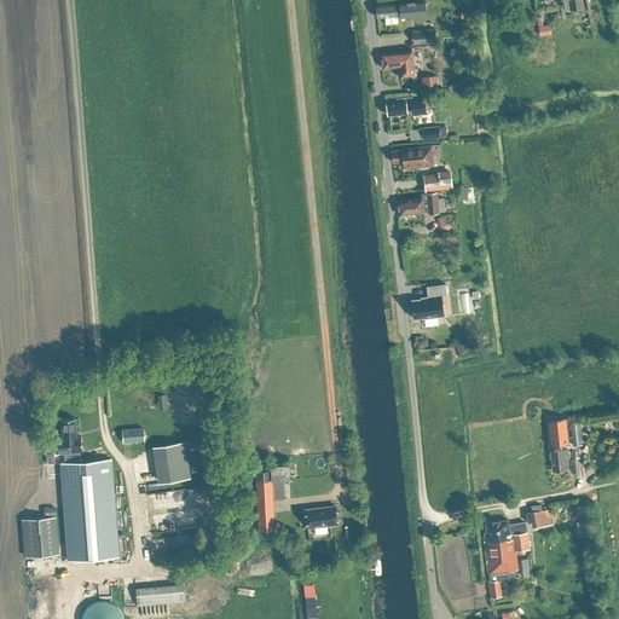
[(395,4),(375,5),(376,17),(385,16),(385,23),(397,23),(397,12),(399,12),(399,13),(400,17),(426,15),(426,11),(423,0),(411,0),(398,1),(399,6),(395,6),(395,4)]
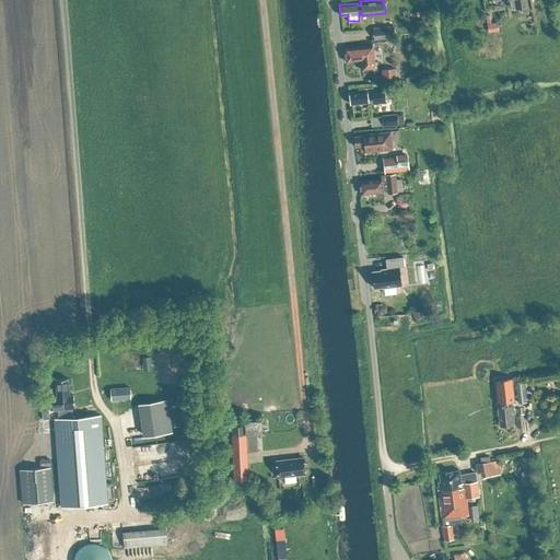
[(491,0),(492,1),(497,0),(509,0),(511,9),(527,7),(525,0),(491,0)]
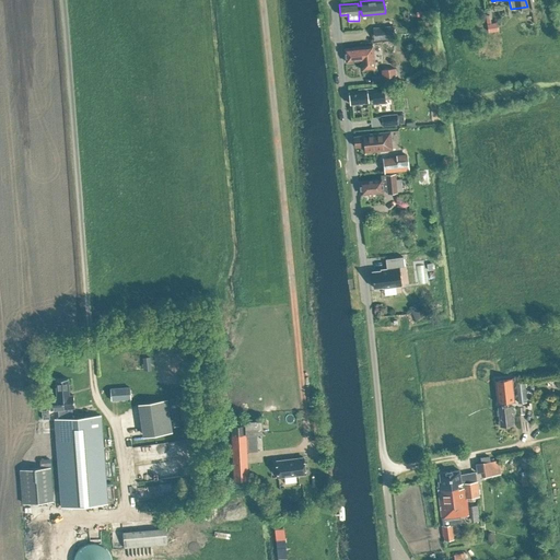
[(487,22),(488,31),(499,28),(497,20),(487,22)]
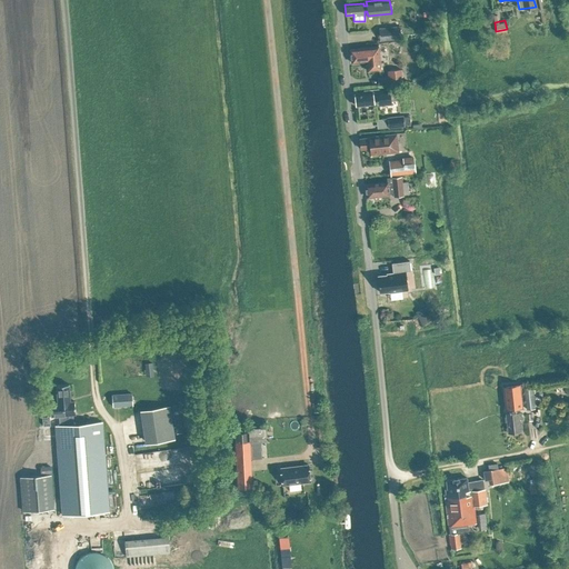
[(400,38),(399,26),(378,28),(379,40),(400,38)]
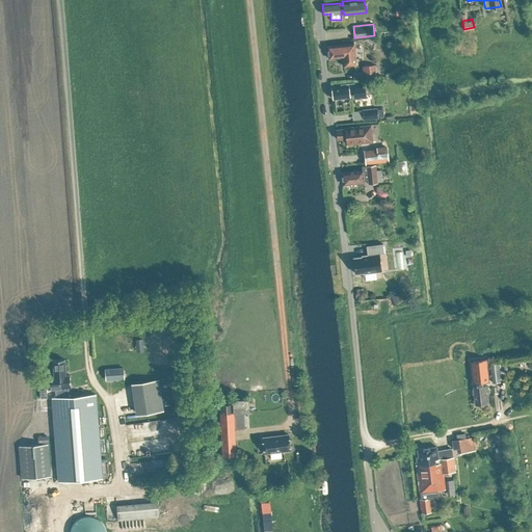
[(356,65),(354,43),(327,46),(328,58),(342,56),(343,67),(356,65)]
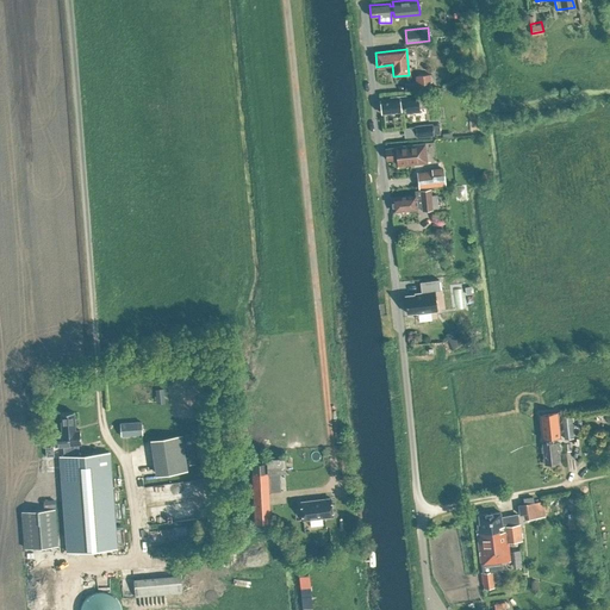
[(417,81),(417,89),(433,88),(431,73),(416,75),(417,81)]
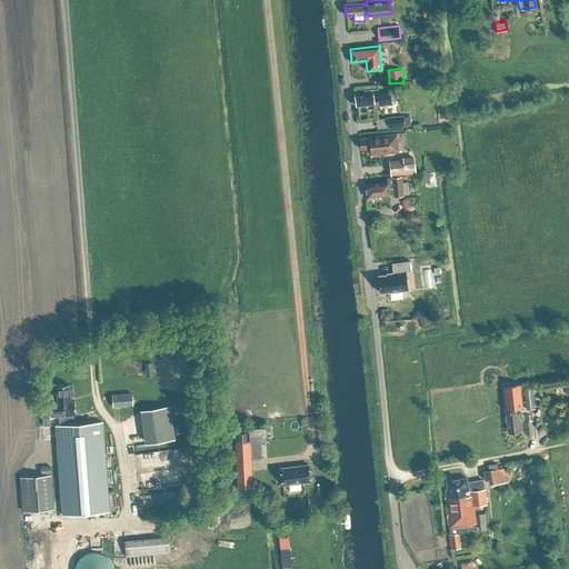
[(378,90),(378,88),(363,90),(363,92),(355,93),(356,106),(375,103),(373,101),(390,99),(389,89),(378,90)]
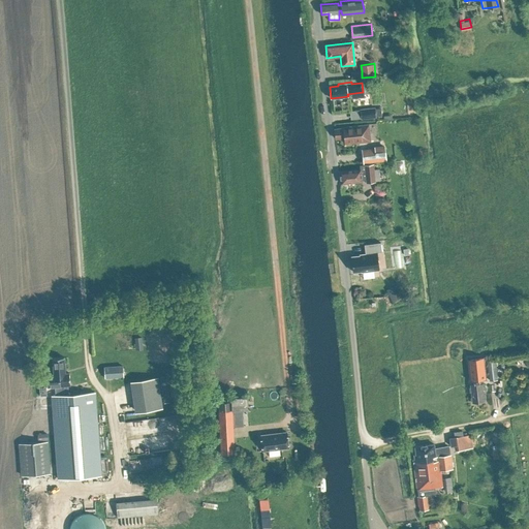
[(375,107),(375,106),(360,109),(361,119),(376,117),(376,116),(381,115),(380,107),(375,107)]
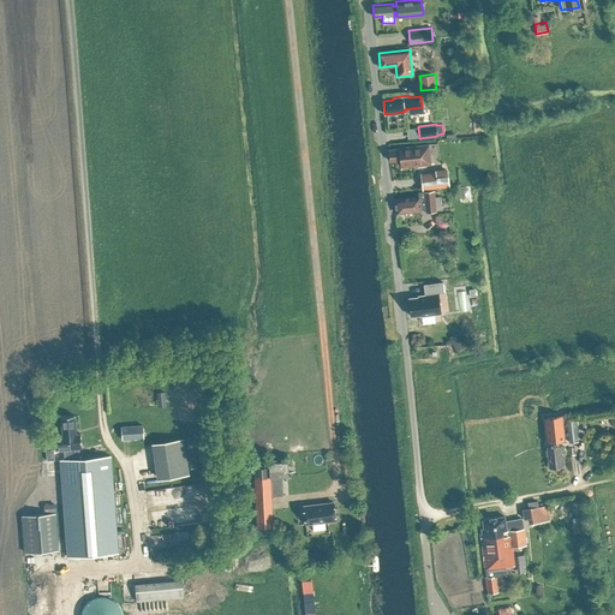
[(430,163),(428,144),(410,145),(410,147),(388,149),(389,161),(400,160),(401,166),(430,163)]
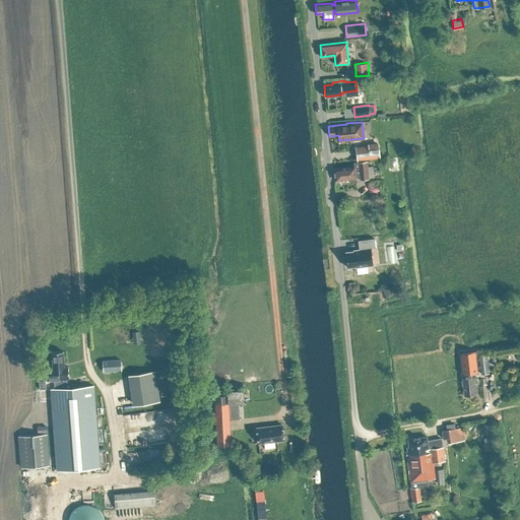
[(356,160),(380,157),(378,142),(368,143),(368,144),(354,146),(356,160)]
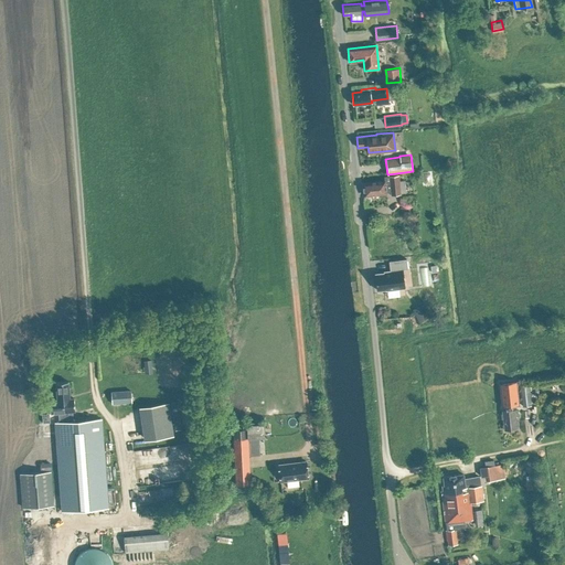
[(404,180),(398,180),(398,174),(384,176),(384,180),(362,182),(364,195),(379,193),(379,196),(386,195),(386,192),(391,192),(391,194),(401,193),(406,192),(404,180)]
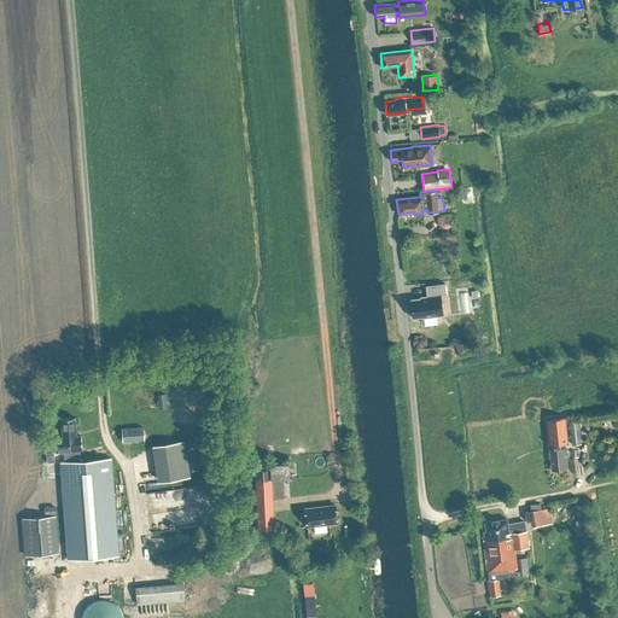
[(420,298),(410,299),(412,316),(423,315),(423,316),(442,314),(441,293),(445,293),(444,284),(439,284),(425,285),(426,296),(420,297),(420,298)]
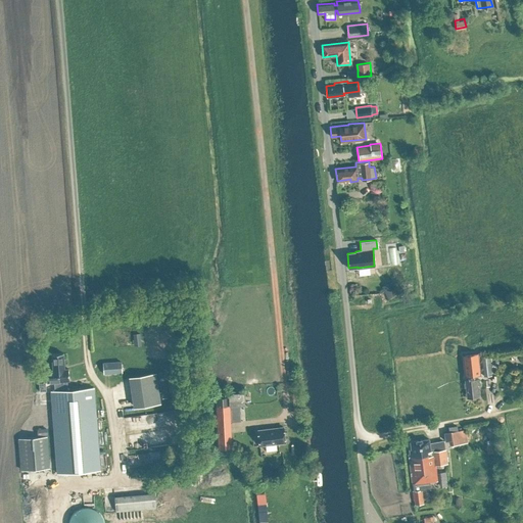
[(381,287),(387,298),(395,294),(390,283),(381,287)]
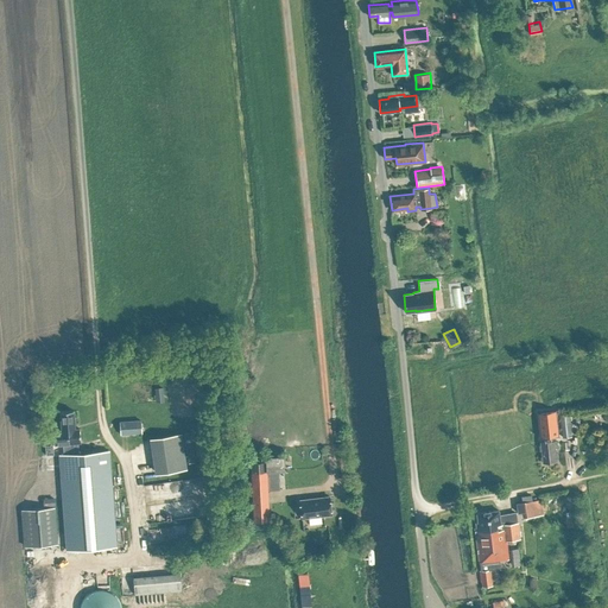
[(163,387),(154,388),(157,403),(164,401),(163,387)]
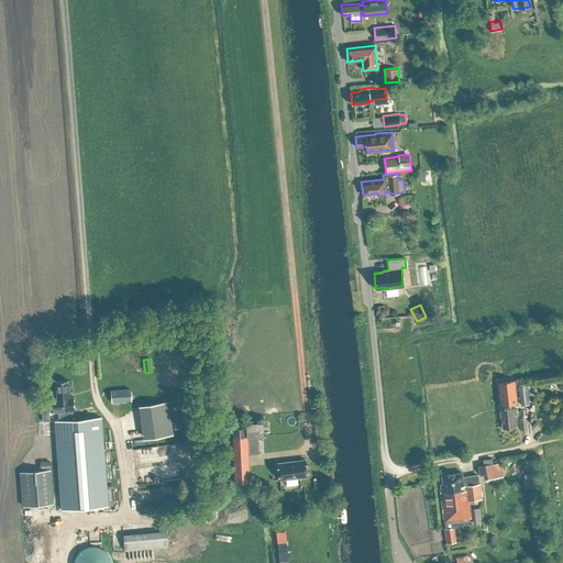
[(69,397),(67,379),(55,381),(57,397),(50,398),(51,410),(61,409),(62,419),(55,420),(62,508),(107,505),(100,417),(73,419),(72,409),(74,408),(74,396),(69,397)]
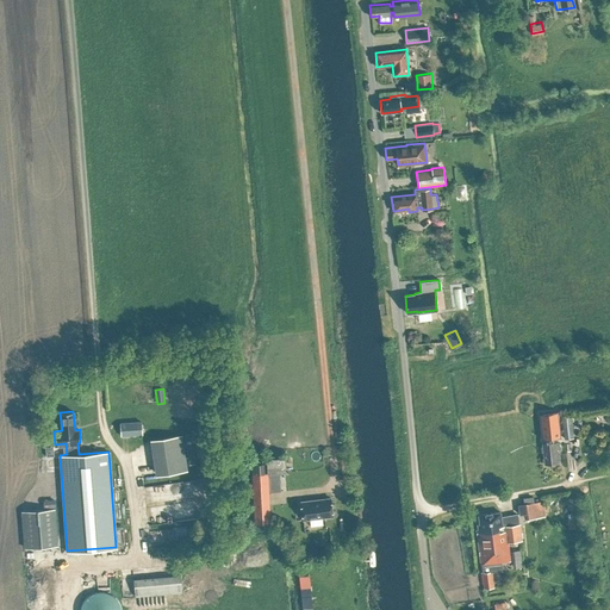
[(558,411),(539,414),(542,439),(545,439),(545,443),(542,443),(545,464),(558,462),(556,449),(559,449),(558,441),(554,442),(553,437),(560,436),(558,411)]
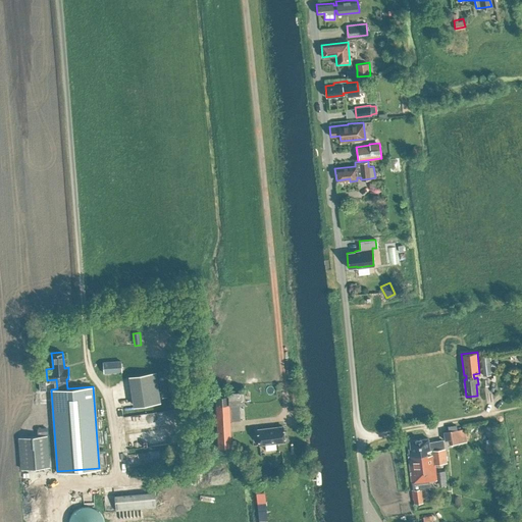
[(482,375),(491,375),(488,355),(481,357),(482,375)]
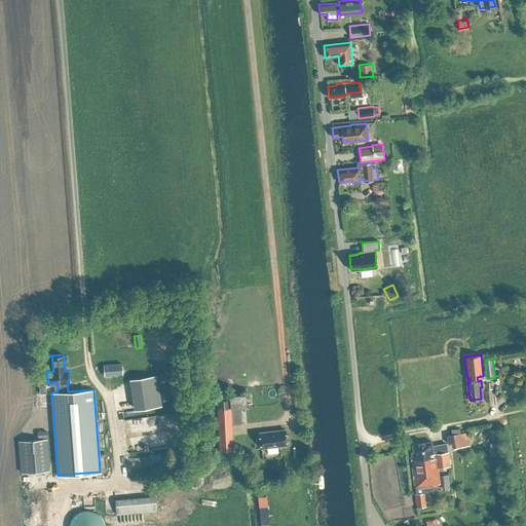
[(104,375),(122,373),(121,363),(103,365),(104,375)]
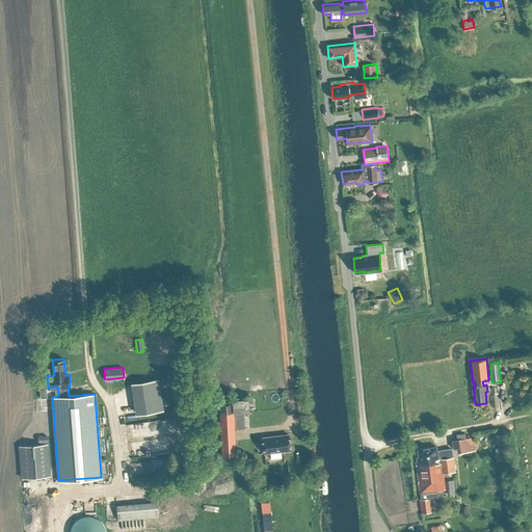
[(170,403),(166,378),(160,379),(164,404),(170,403)]
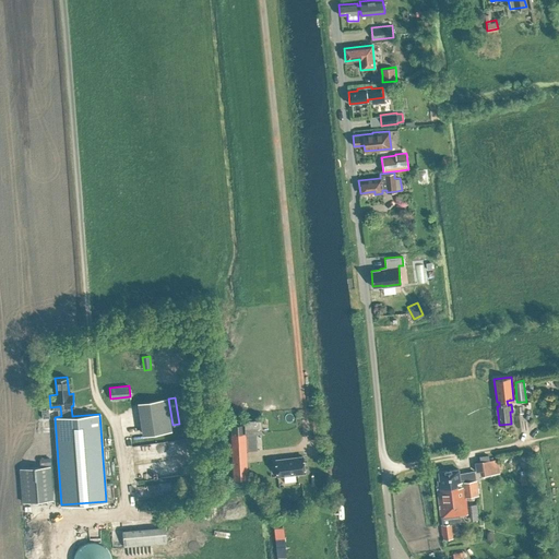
[(173,431),(167,399),(139,404),(144,437),(173,431)]
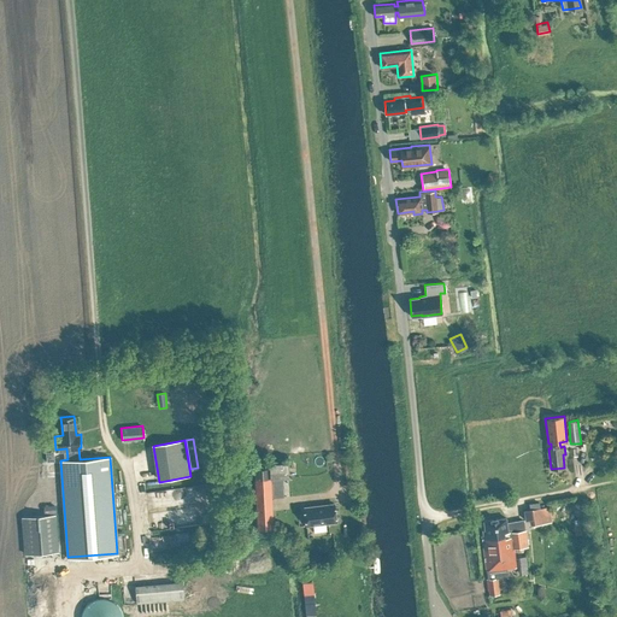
[(270,479),(282,477),(289,477),(288,463),(270,463),(270,468),(270,479)]
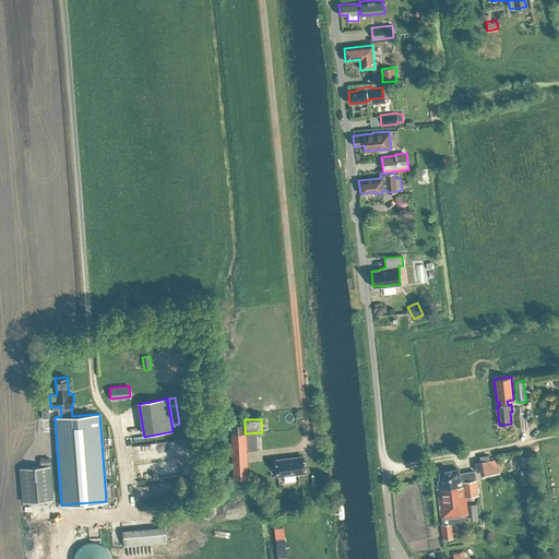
[(247,478),(246,451),(244,424),(230,424),(234,478),(247,478)]
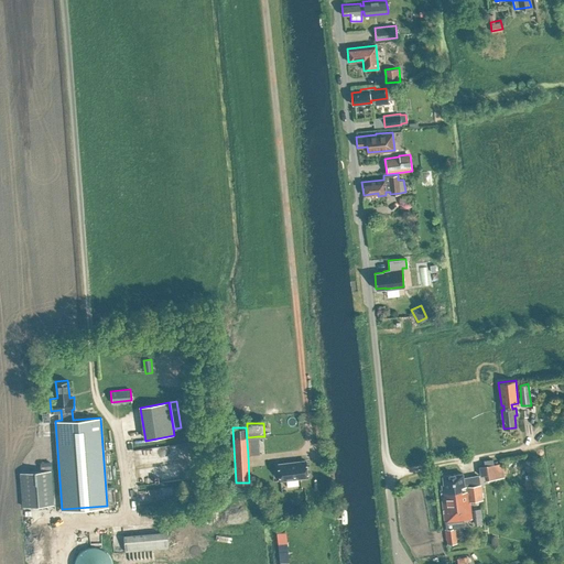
[(259,455),(258,436),(247,437),(247,427),(246,427),(248,455),(259,455)]
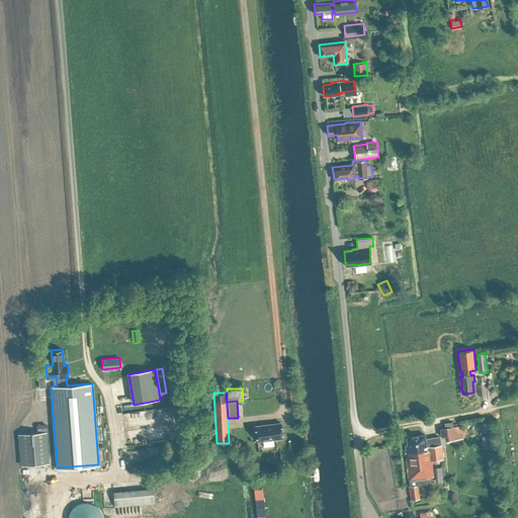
[(142,414),(143,422),(173,419),(171,405),(146,408),(147,414),(142,414)]
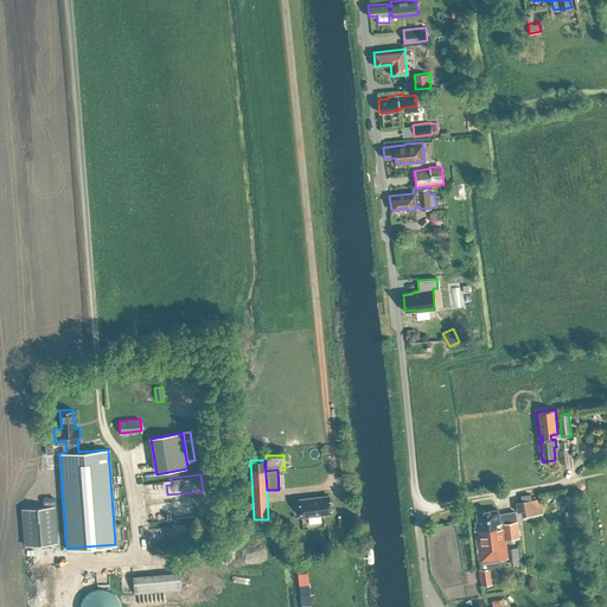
[(531,499),(530,493),(521,494),(521,500),(519,500),(521,516),(542,513),(540,498),(531,499)]
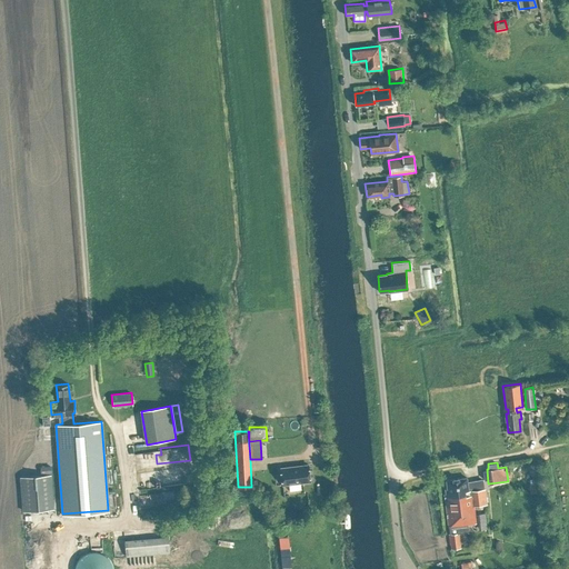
[(307,465),(279,468),(281,483),(309,480),(307,465)]
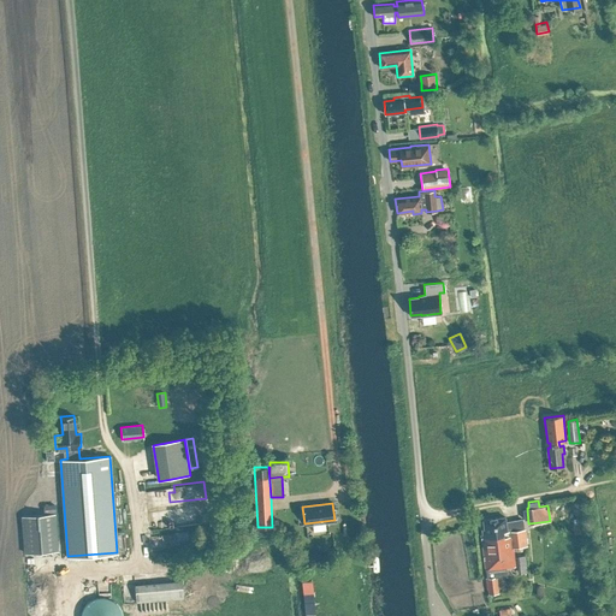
[(25,552),(58,550),(54,513),(22,515),(25,552)]
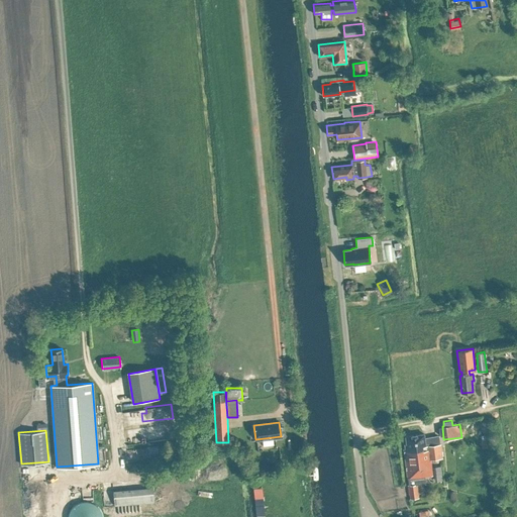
[(424,437),(424,434),(417,435),(417,434),(411,435),(405,436),(407,444),(405,444),(405,448),(404,449),(408,480),(424,478),(425,478),(425,476),(432,476),(430,458),(442,457),(440,443),(438,434),(424,437)]
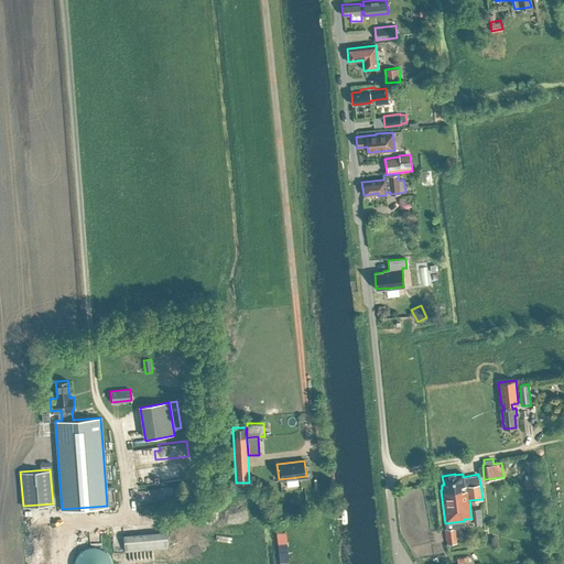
[(463,521),(445,523),(445,529),(447,544),(457,543),(456,528),(464,527),(463,521)]
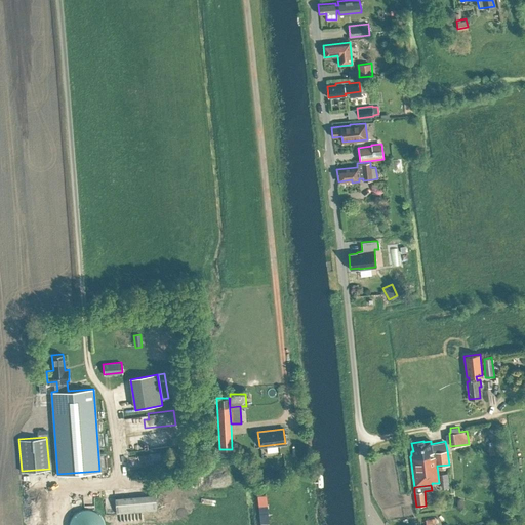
[(156,493),(115,497),(117,513),(157,509),(156,493)]
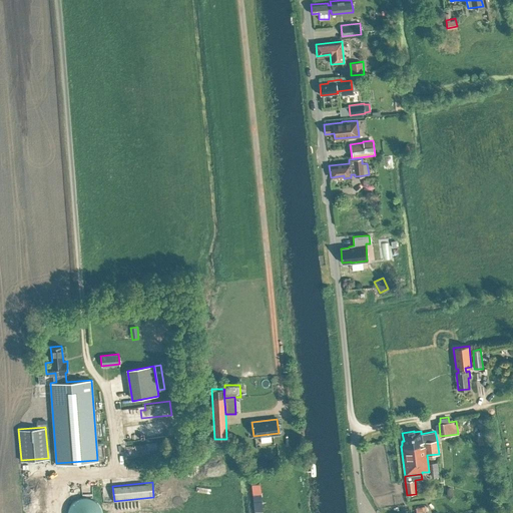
[(253,512),(263,512),(262,494),(252,494),(253,512)]
